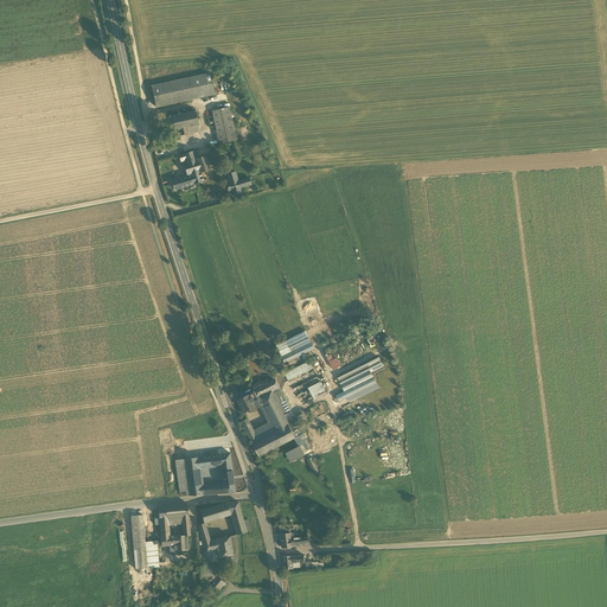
[(151,87),(155,107),(213,95),(210,74),(151,87)]
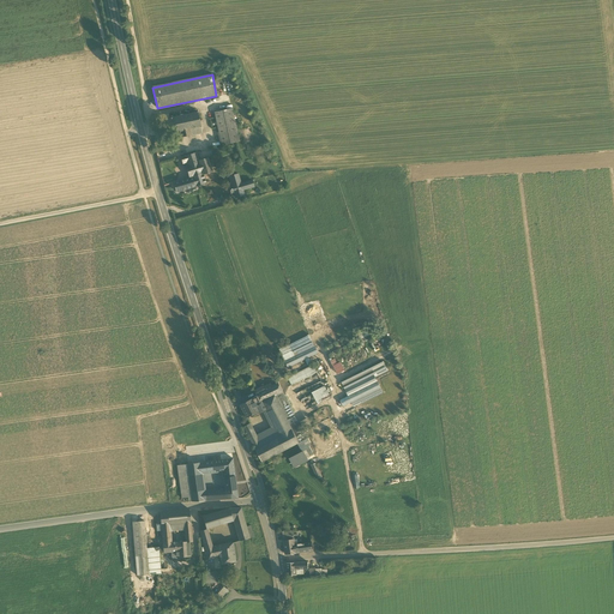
[(214,113),(222,145),(239,142),(232,108),(214,113)]
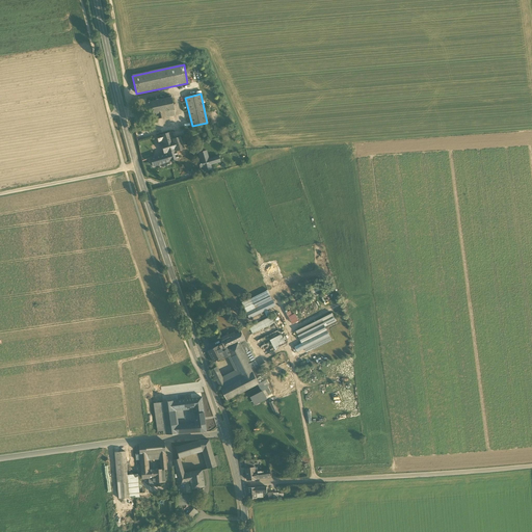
[(176,115),(174,110),(171,97),(139,104),(141,117),(147,116),(148,121),(158,118),(165,117),(176,115)]
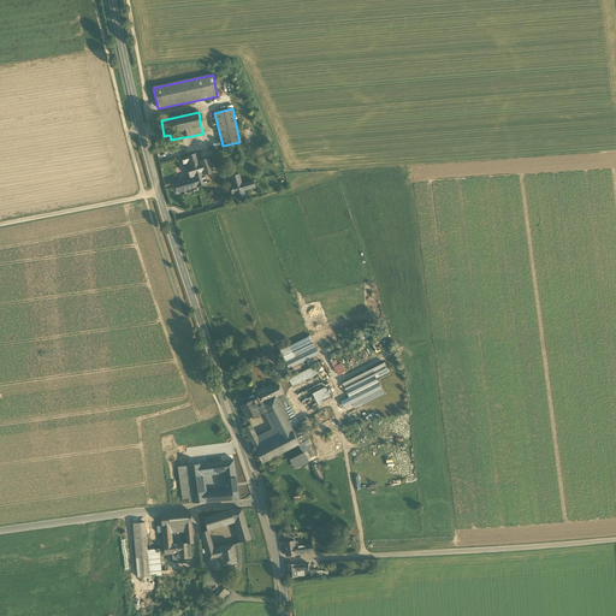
[(187,166),(188,171),(201,167),(199,161),(200,161),(196,153),(182,158),(184,166),(187,166)]
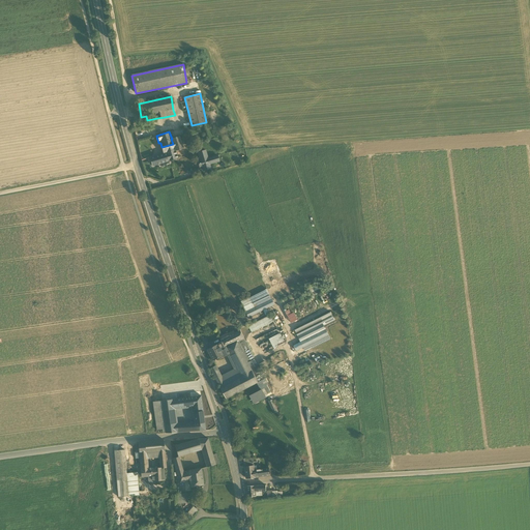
[(164,153),(166,162),(178,158),(175,150),(183,148),(179,137),(172,139),(171,139),(173,144),(162,147),(164,153)]
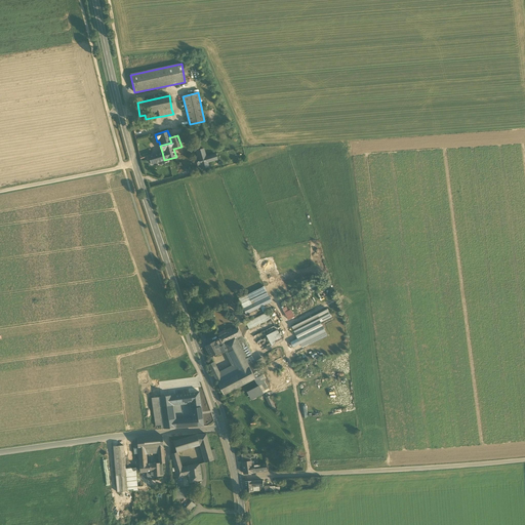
[(207,162),(212,161),(211,156),(215,155),(215,154),(205,157),(203,149),(196,151),(198,159),(196,160),(198,165),(200,165),(201,169),(208,167),(207,162)]
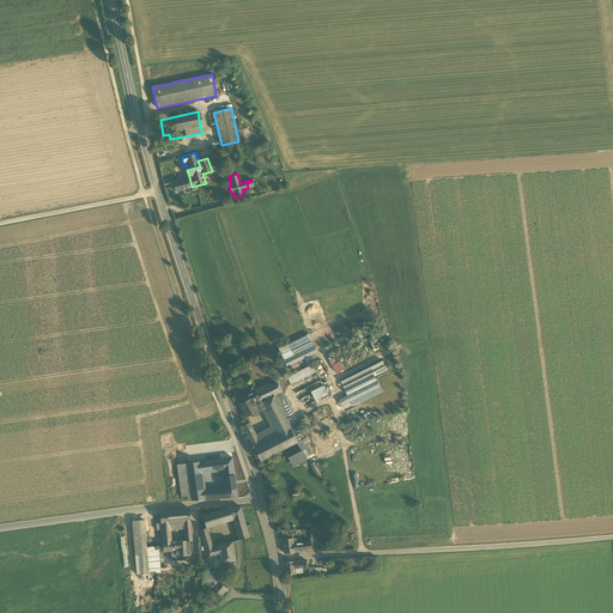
[(174,182),(176,192),(192,187),(189,177),(174,182)]
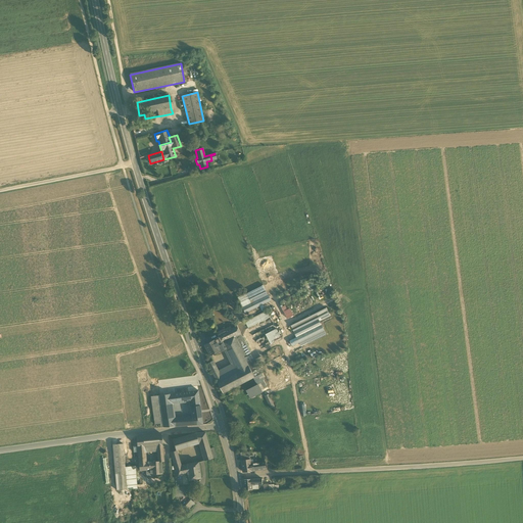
[(322,276),(304,285),(306,289),(316,285),(324,281),(322,276)]
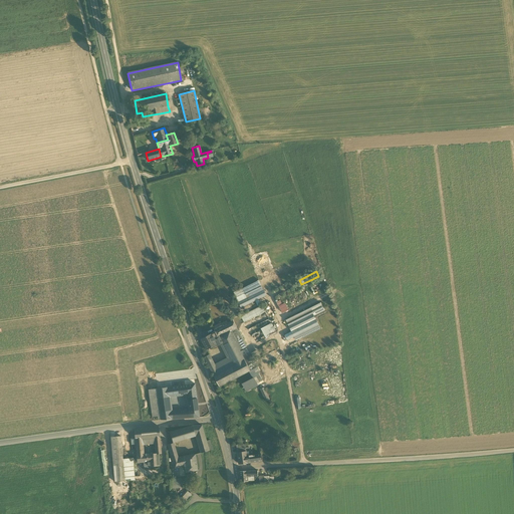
[(234,292),(239,302),(247,298),(245,294),(262,286),(259,280),(234,292)]
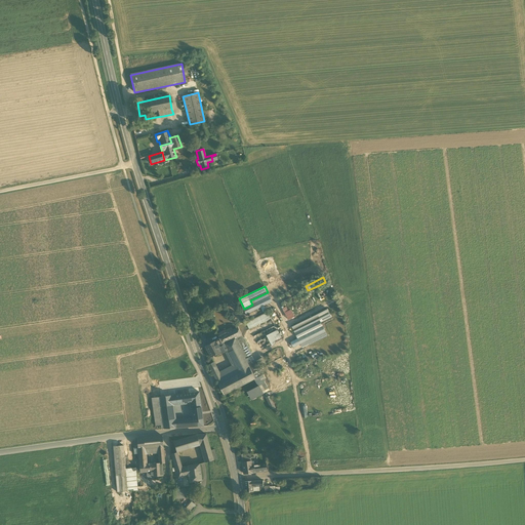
[(319,289),(317,286),(308,290),(305,291),(307,295),(319,289)]
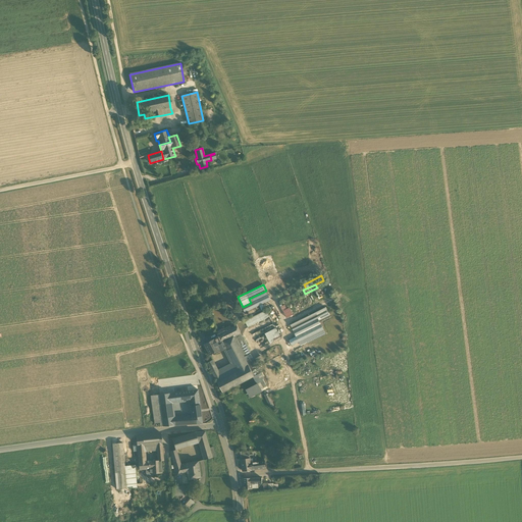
[(249,299),(251,303),(267,295),(266,291),(249,299)]
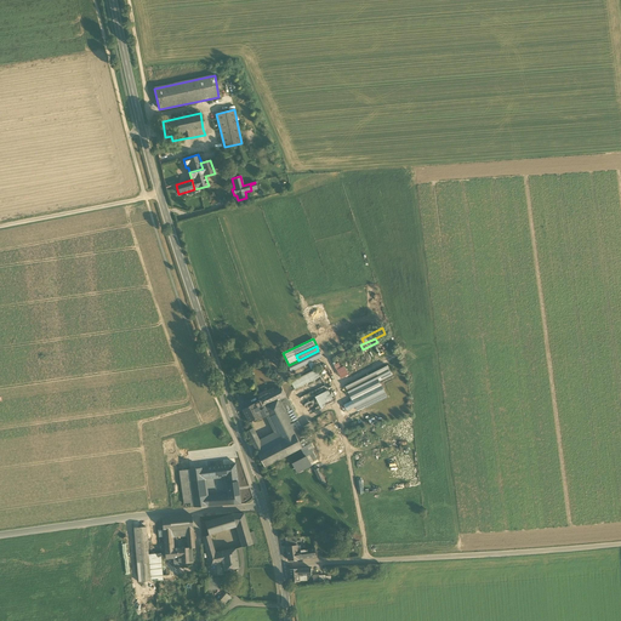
[(289,365),(291,371),(322,358),(320,354),(318,351),(298,360),(289,365)]
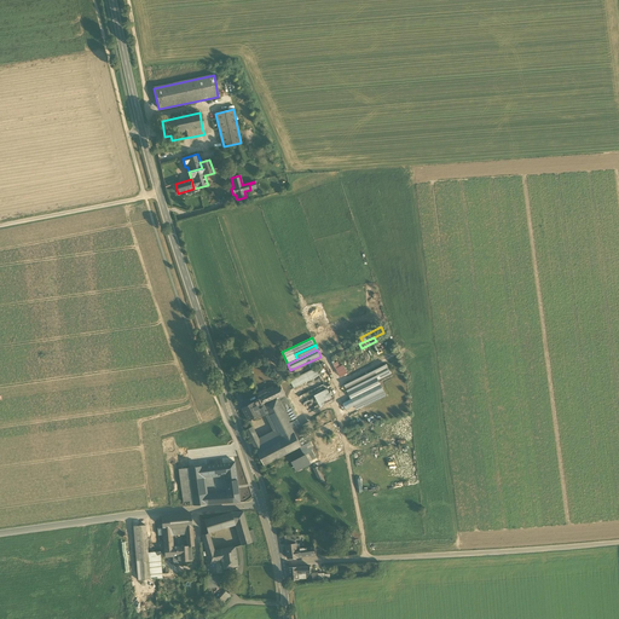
[(345,386),(348,393),(376,379),(377,381),(392,374),(387,364),(345,386)]
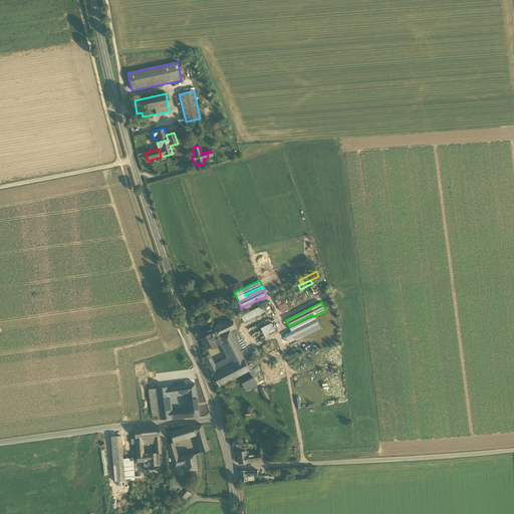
[(262,306),(241,316),(244,322),(265,312),(262,306)]
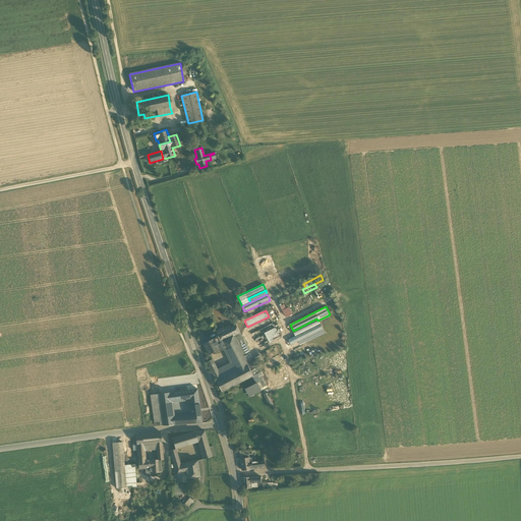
[(293,331),(298,342),(323,330),(317,321),(316,319),(293,331)]
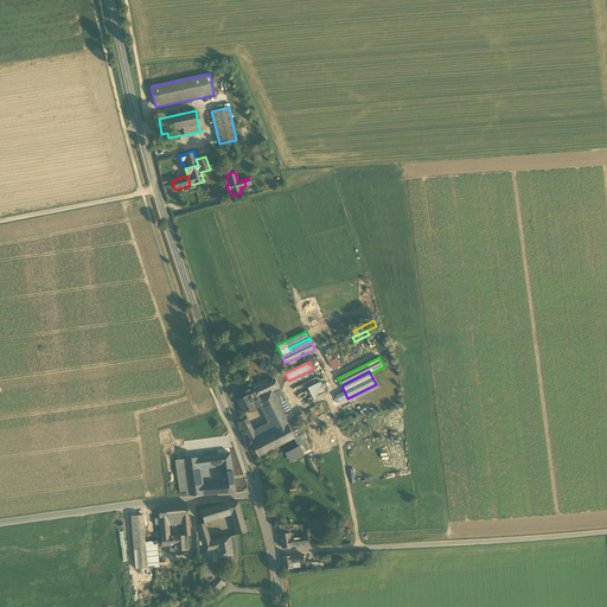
[(264,409),(272,422),(283,415),(272,391),(280,388),(275,379),(263,385),(262,385),(254,390),(255,393),(253,394),(257,401),(260,400),(263,406),(264,409)]
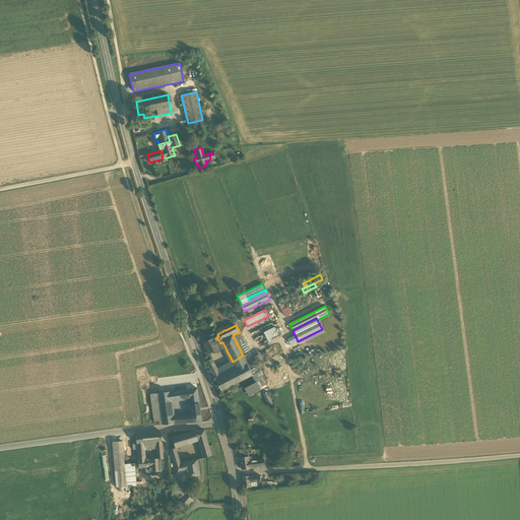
[(275,327),(264,332),(269,342),(280,337),(275,327)]
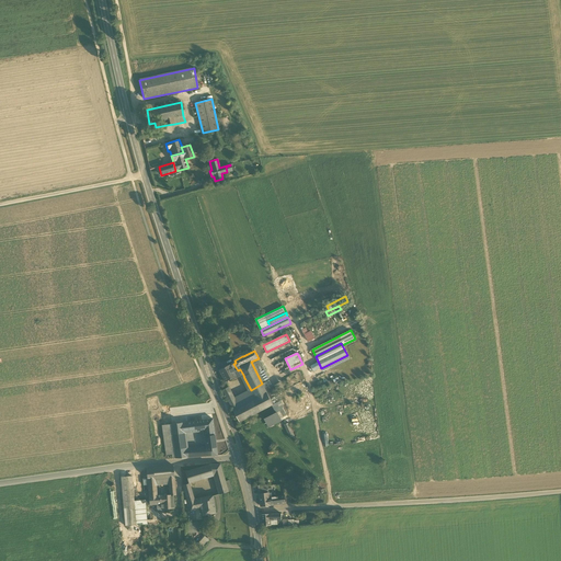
[(350,359),(347,355),(321,368),(323,371),(350,359)]
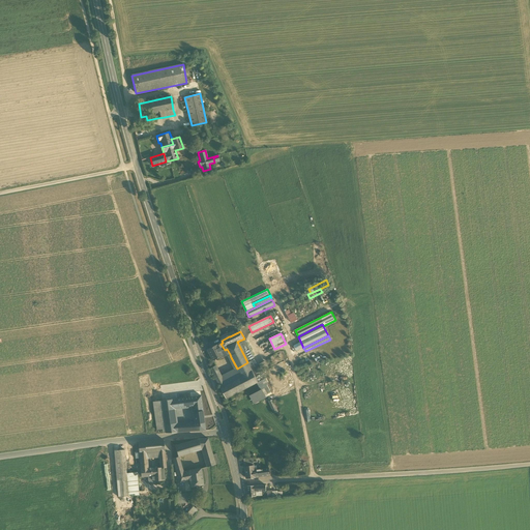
[(260,370),(244,339),(237,342),(247,362),(249,366),(258,382),(265,379),(260,370)]
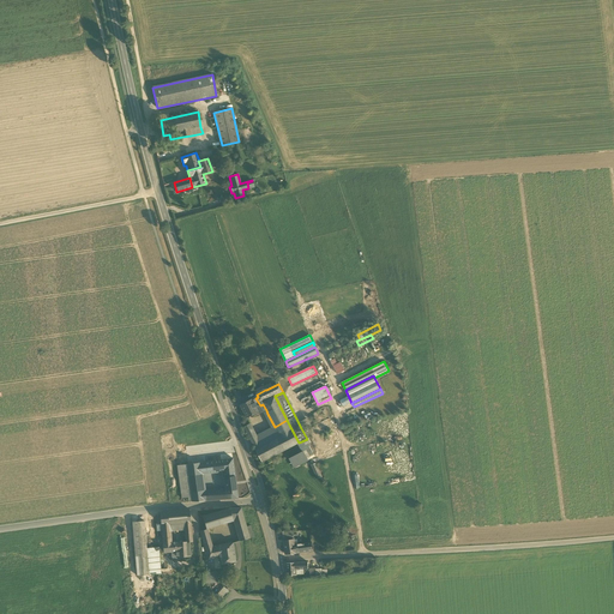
[(241,405),(247,417),(259,411),(259,414),(266,410),(263,404),(260,405),(256,398),(253,399),(241,405)]
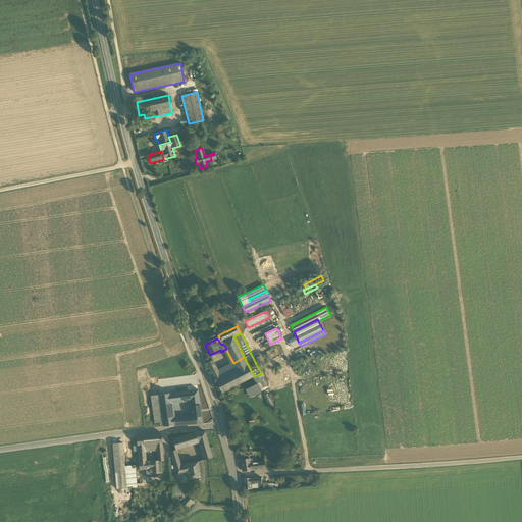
[(233,363),(236,366),(246,361),(244,357),(233,363)]
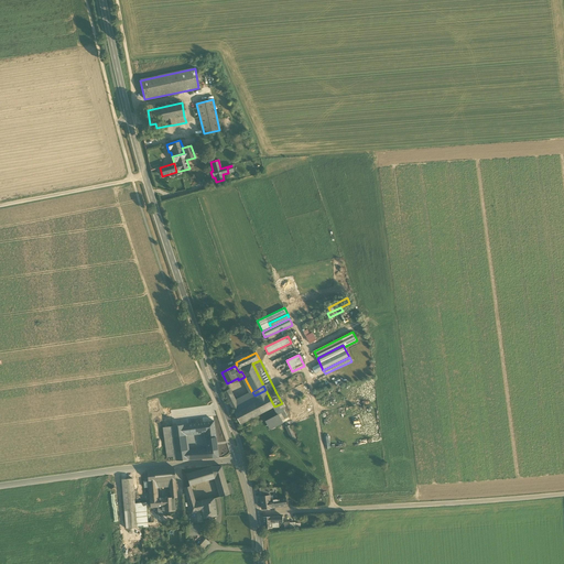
[(225,392),(230,404),(236,401),(230,389),(225,392)]
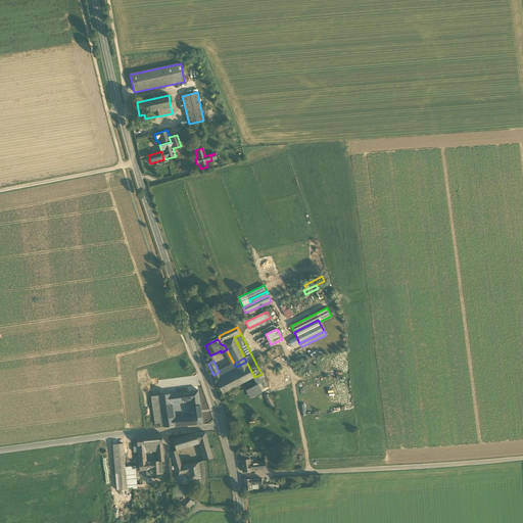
[(238,372),(223,380),(218,383),(224,393),(253,378),(254,377),(246,362),(236,367),(238,372)]
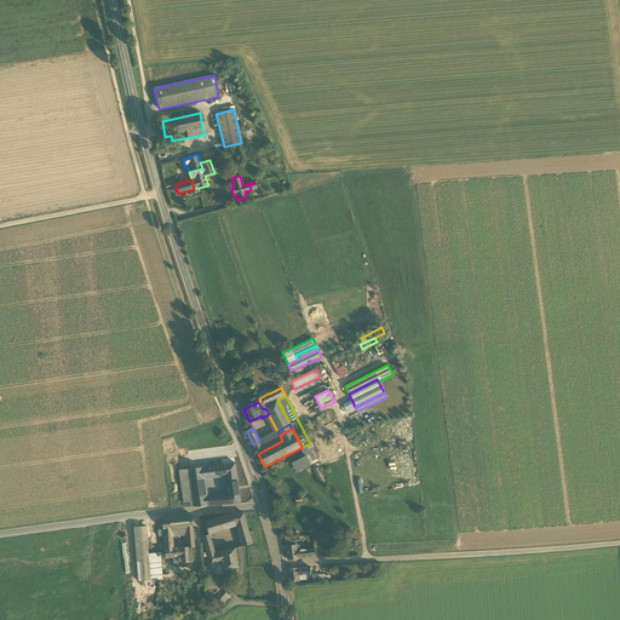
[(277,431),(259,441),(262,445),(264,451),(282,441),(280,435),(277,431)]
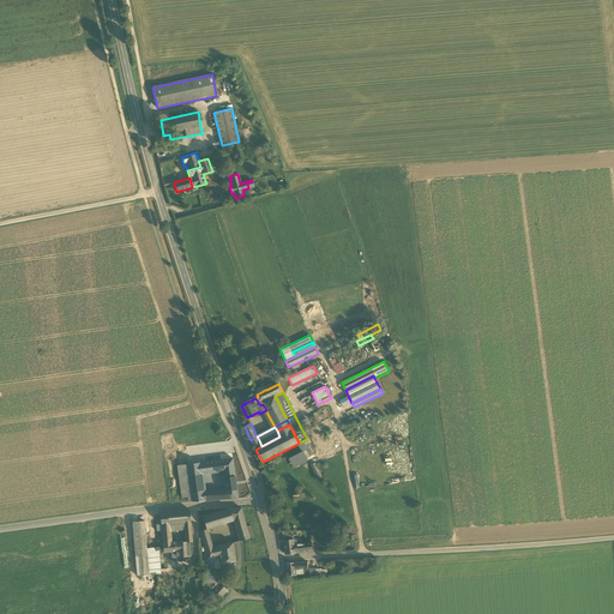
[(304,451),(308,461),(315,456),(309,445),(311,444),(308,438),(307,439),(299,443),(298,444),(301,452),(304,451)]
